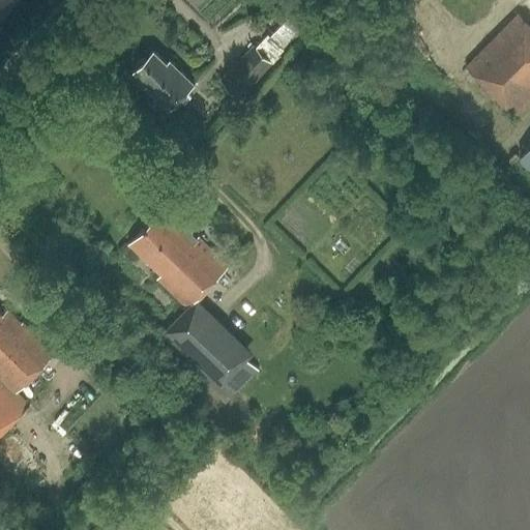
[(529,22),(519,11),(466,65),(519,117),(529,105),(529,22)]
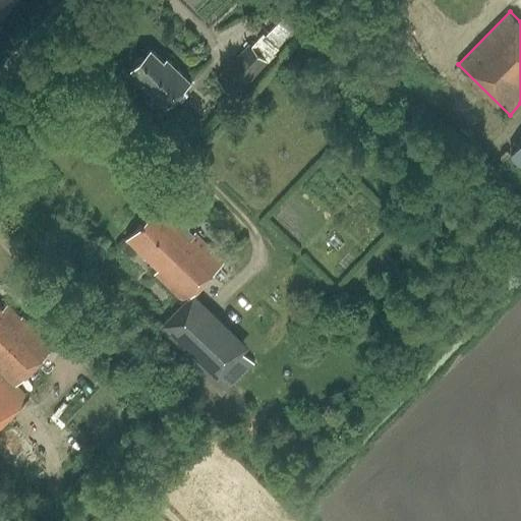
[(281,48),(267,35),(265,33),(251,46),(250,45),(218,78),(235,96),(281,48)]
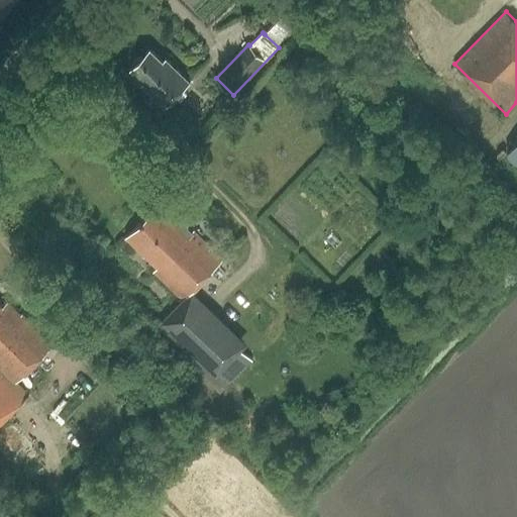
[(167,107),(190,83),(166,59),(164,62),(150,49),(131,69),(150,87),(148,90),(167,107)]
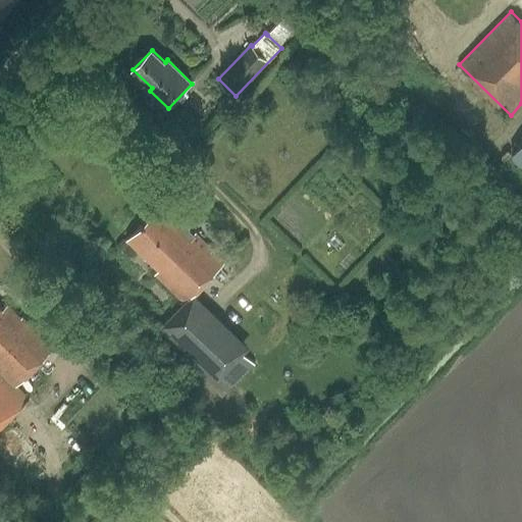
[(521,142),(511,153),(521,163),(521,142)]
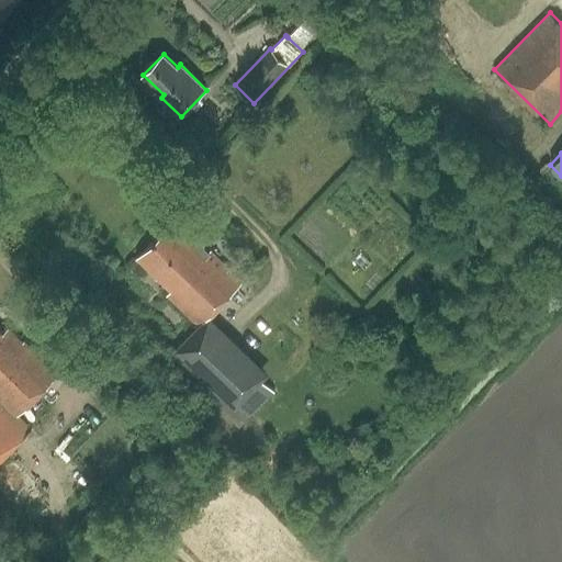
[(170,224),(137,258),(171,291),(167,295),(199,326),(168,358),(239,427),(273,392),(204,324),(243,283),(216,258),(211,253),(210,254),(192,237),(188,242),(170,224)]
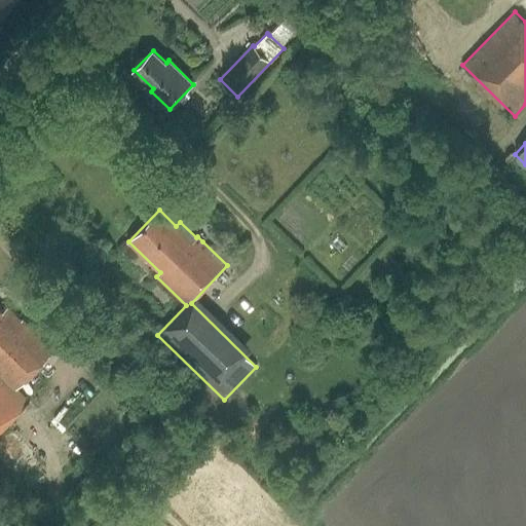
[(16,389),(55,349),(31,325),(29,327),(23,321),(22,322),(7,307),(2,312),(0,310),(0,433),(30,403),(16,389)]
